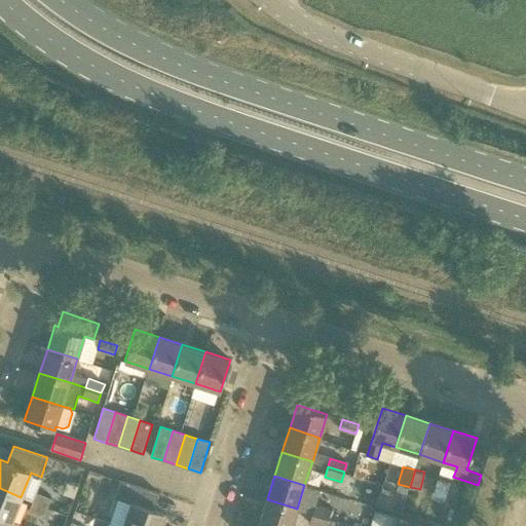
[(154,510),(159,494),(120,481),(114,498),(130,504),(123,525),(161,525),(160,525),(164,514),(154,510)]
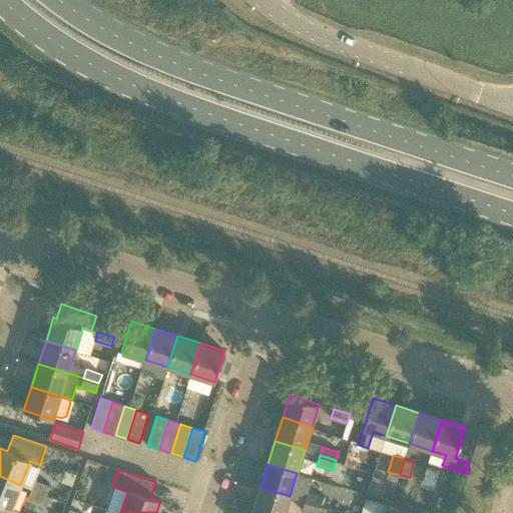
[(0,503),(11,508),(20,485),(0,476),(0,503)]
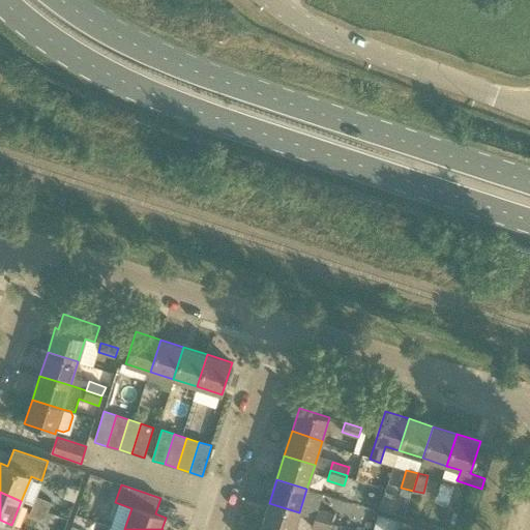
[(33,505),(48,511),(52,502),(36,496),(33,505)]
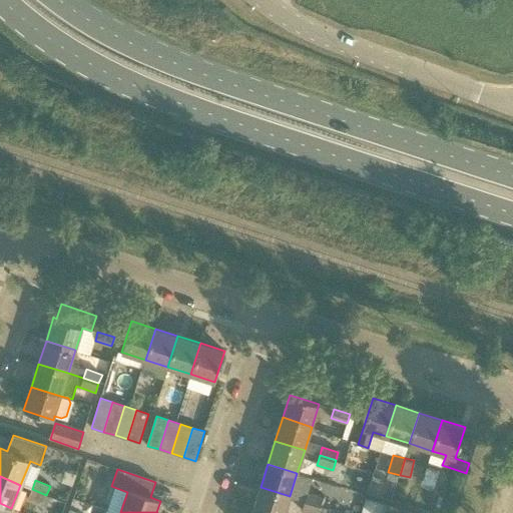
[(262,512),(284,512),(290,496),(261,487),(252,510),(262,512)]
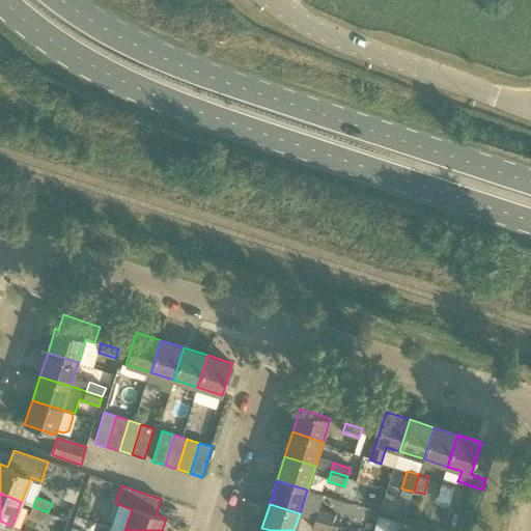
[(44,522),(48,512),(33,506),(29,516),(44,522)]
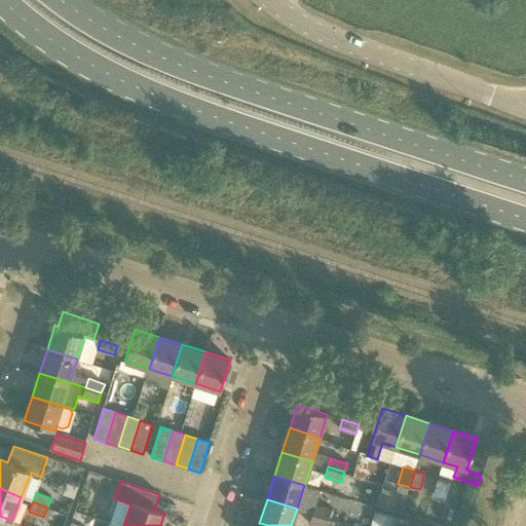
[(312,514),(329,519),(332,510),(315,504),(312,514)]
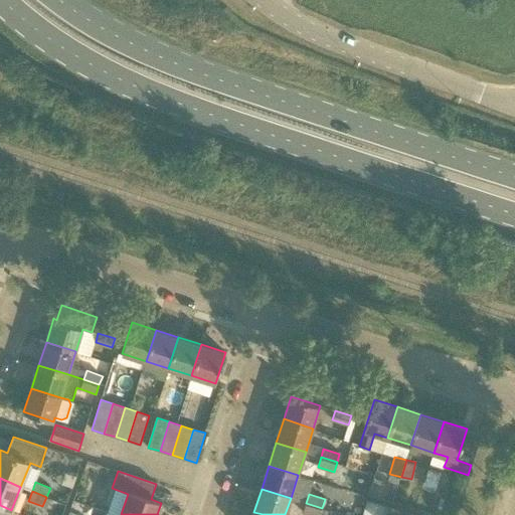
[(371,502),(367,514),(386,514),(389,507),(371,502)]
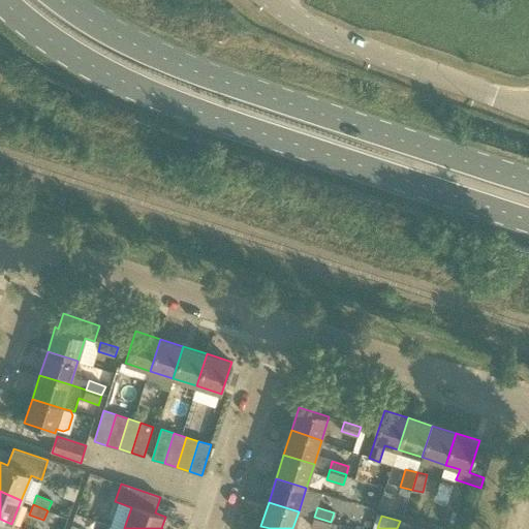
[(331,523),(331,522),(314,517),(311,526),(319,528),(328,528),(329,528),(332,528),(337,528),(338,525),(331,523)]
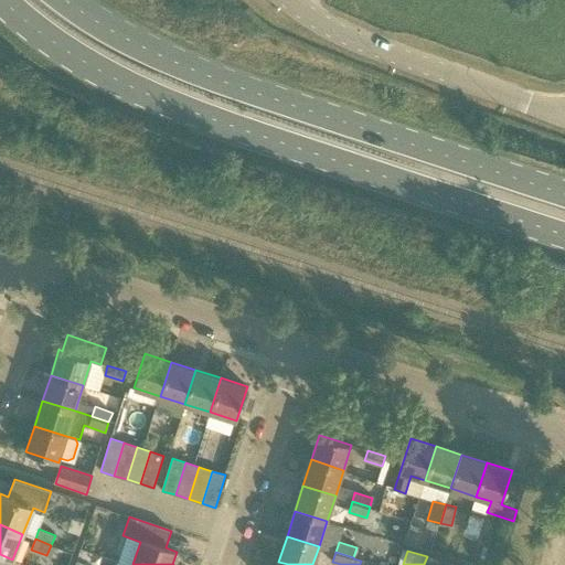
[(0,564),(9,564),(12,560),(0,554),(0,564)]
